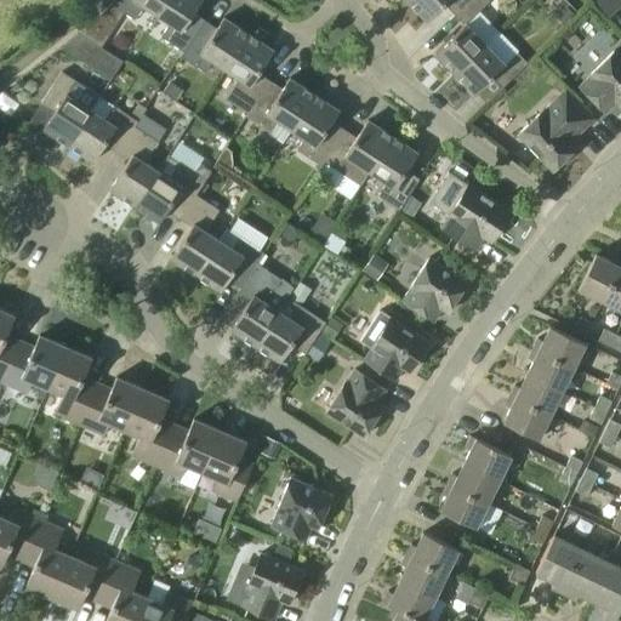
[(157,15),(166,0),(114,0),(112,5),(91,22),(92,23),(109,34),(124,12),(135,20),(143,6),(157,15)]
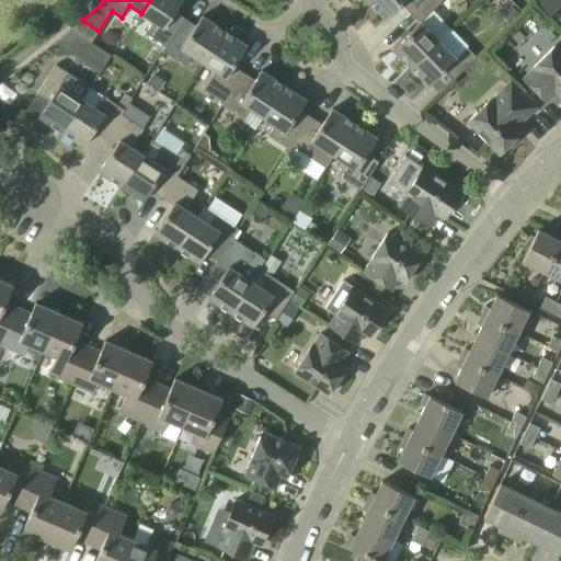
[(167,47),(185,19),(175,12),(182,0),(150,0),(141,13),(153,21),(146,33),(165,46),(167,47)]
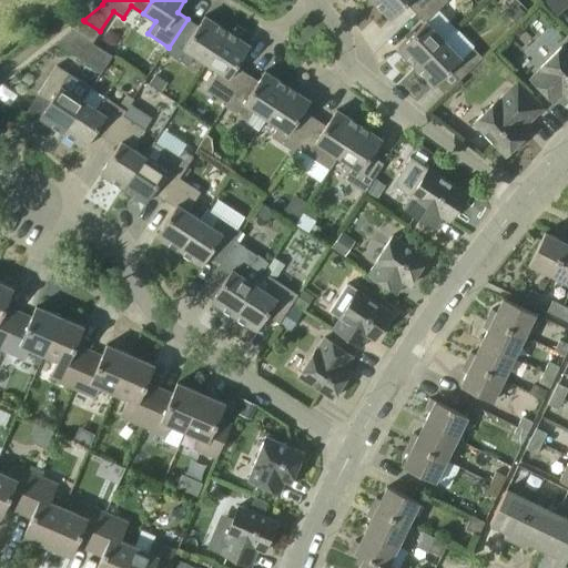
[(428,0),(373,0),(373,1),(391,20),(407,4),(416,13),(428,0)]
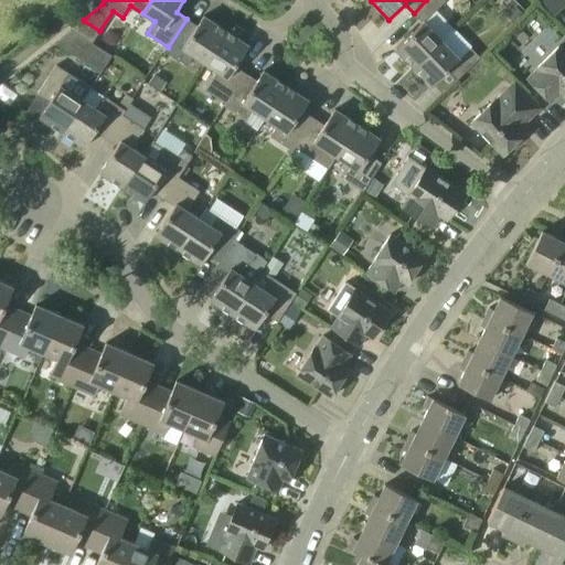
[(414,67),(441,41),(424,22),(446,0),(445,0),(426,0),(414,13),(423,23),(396,49),(414,67)]
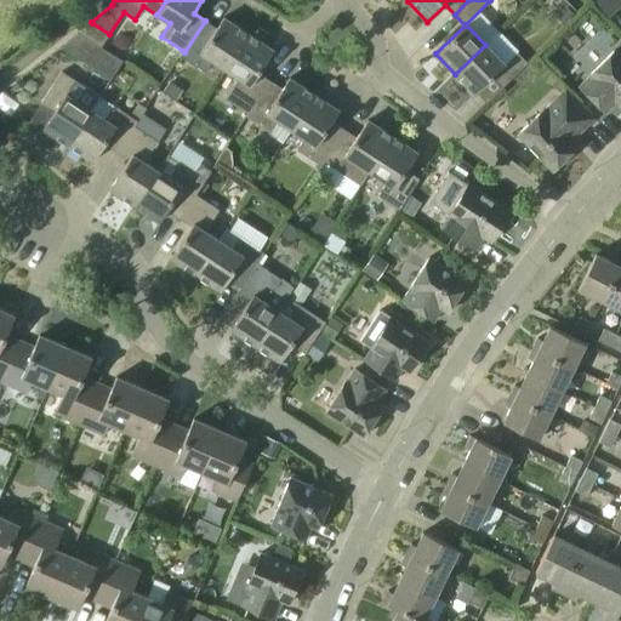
[(226,69),(249,34),(223,17),(217,28),(205,21),(184,52),(183,51),(181,56),(205,72),(214,61),(226,69)]
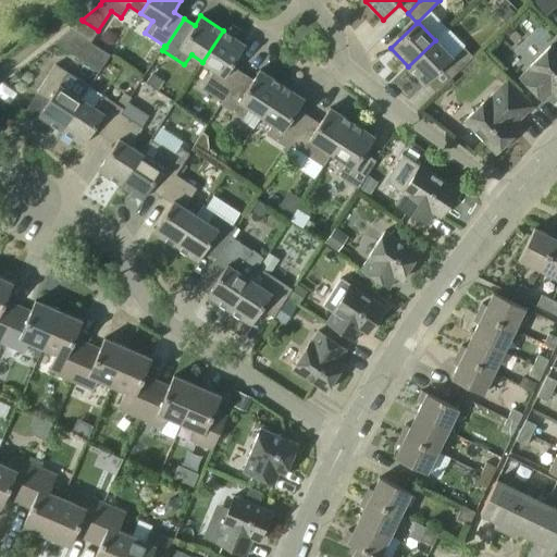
[(83,21),(72,31),(90,42),(99,31),(98,31),(83,21)]
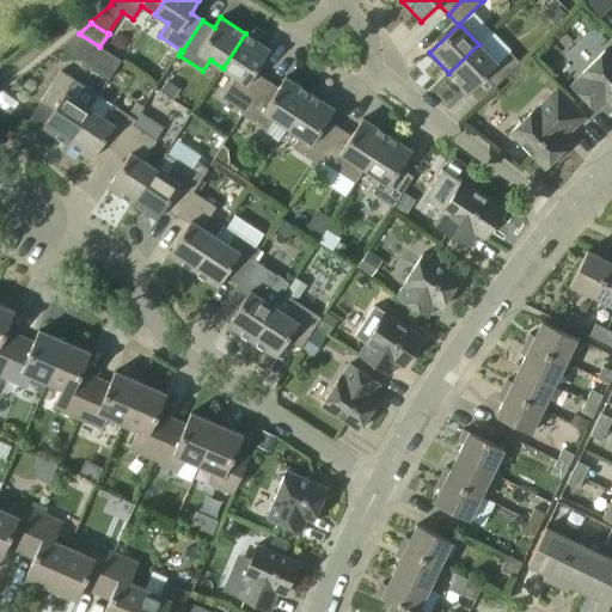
[(245,112),(267,80),(255,72),(269,49),(245,34),(222,68),(236,77),(221,97),(244,111),(245,112)]
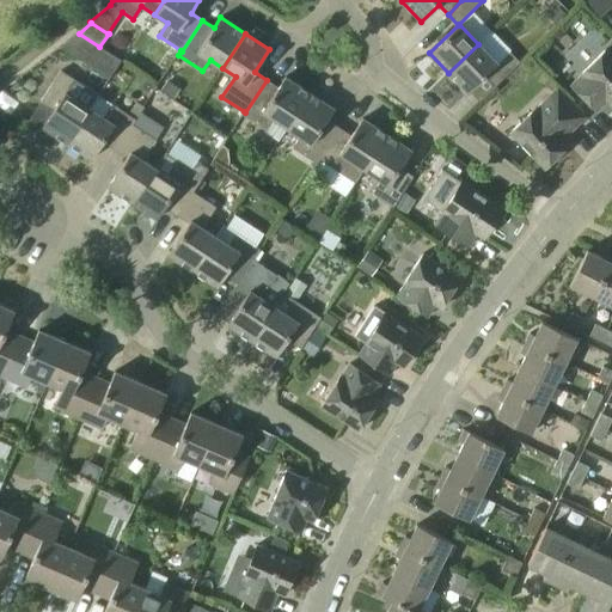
[(478,44),(448,73),(467,93),(485,77),(495,86),(520,62),(509,51),(497,63),(478,44)]
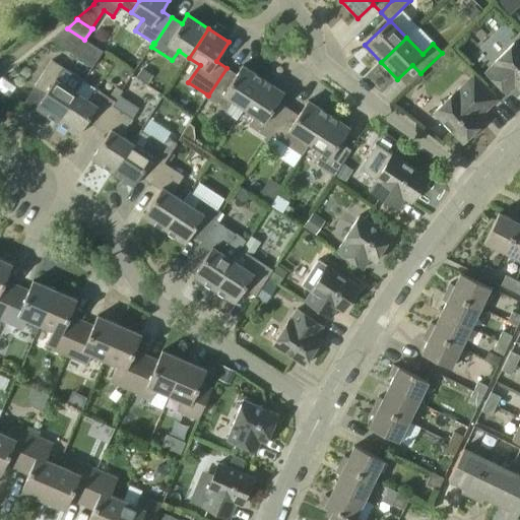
[(103,52),(84,40),(74,55),(92,67),(103,52)]
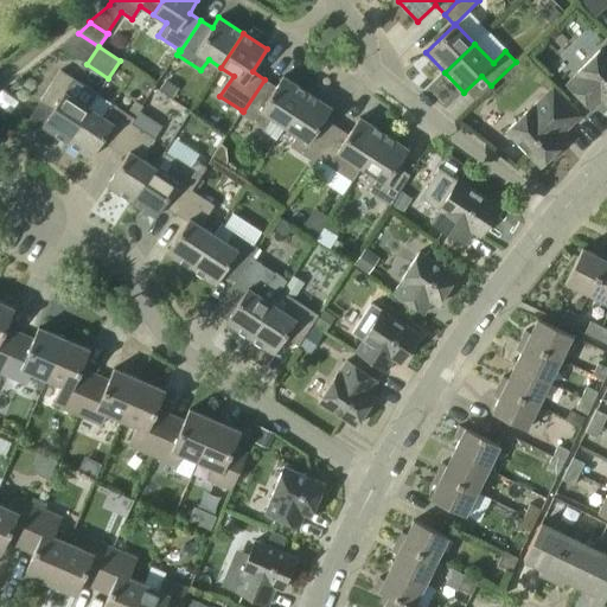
[(592,110),(602,101),(606,95),(606,55),(601,49),(576,74),(566,84),(592,110)]
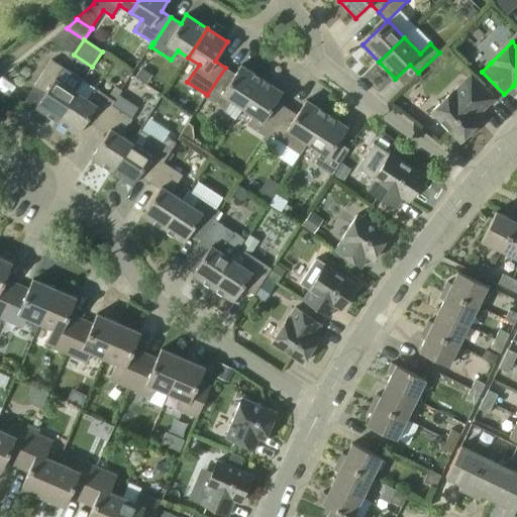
[(57,121),(76,91),(65,84),(73,73),(52,60),(34,86),(45,93),(36,107),(57,121)]
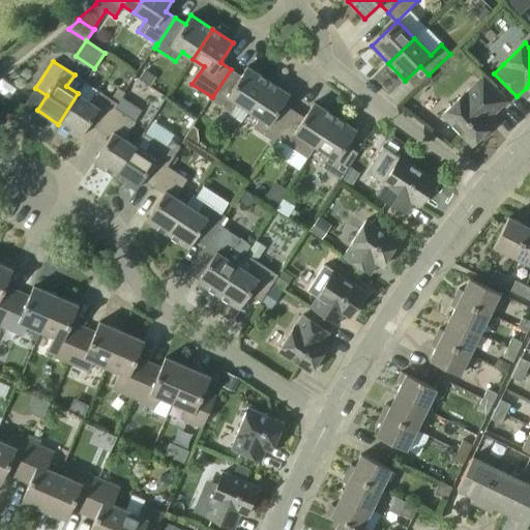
[(248,111),(268,81),(246,66),(241,76),(231,69),(212,97),(211,96),(210,98),(231,113),(237,104),(248,111)]
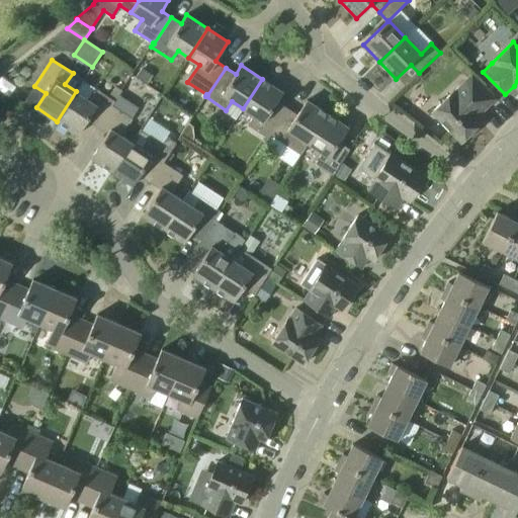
[(270,134),(287,107),(277,101),(283,92),(262,79),(243,108),(254,115),(248,124),(268,139),(271,135),(270,134)]
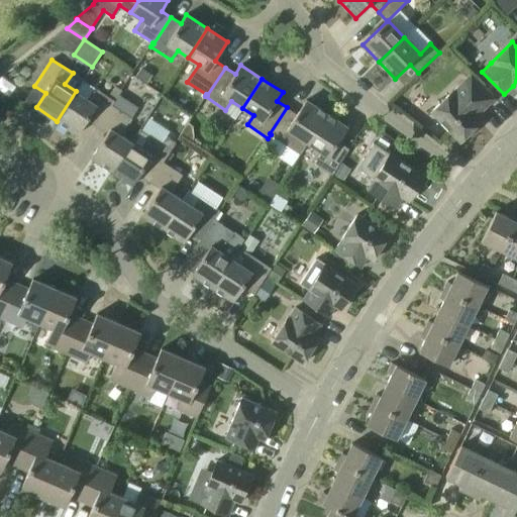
[(488,107),(463,82),(452,92),(452,91),(430,112),(459,142),(483,119),(479,115),(488,107)]
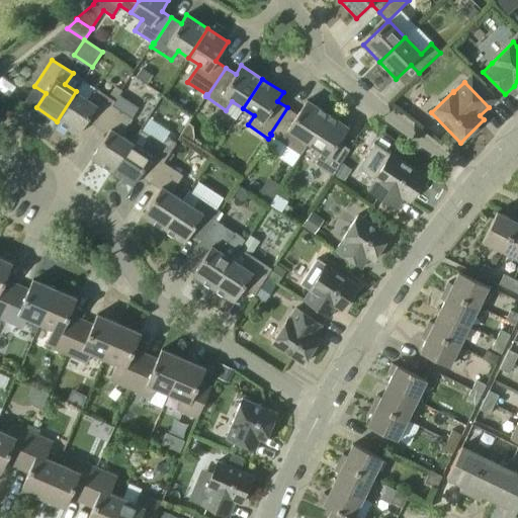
[(115,85),(108,96),(114,100),(118,94),(121,90),(115,85)]
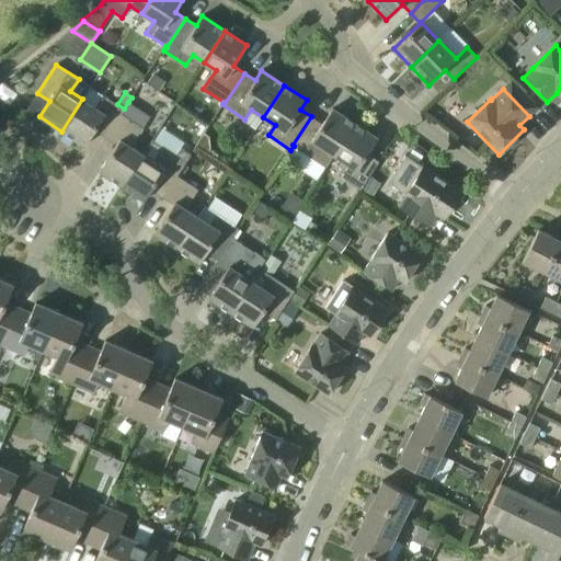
[(124,109),(117,104),(102,94),(94,106),(82,99),(61,132),(84,146),(94,130),(105,137),(121,113),(124,109)]
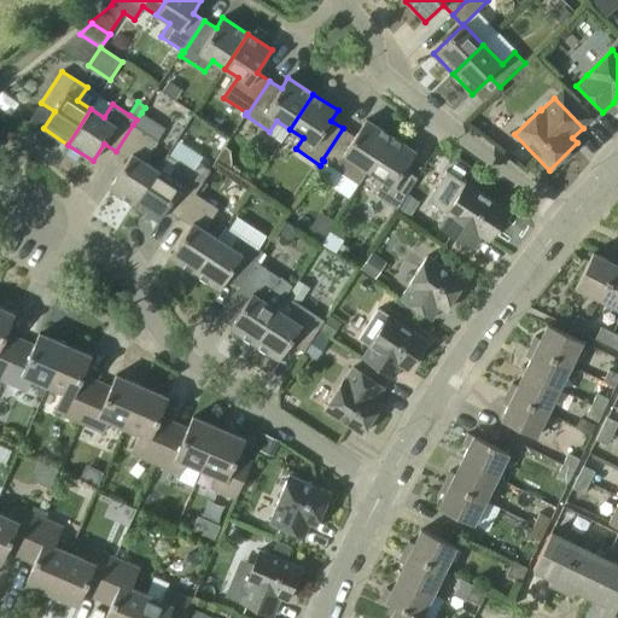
[(368,170),(391,135),(366,120),(355,136),(343,128),(322,159),(324,161),(347,175),(355,162),(368,170)]
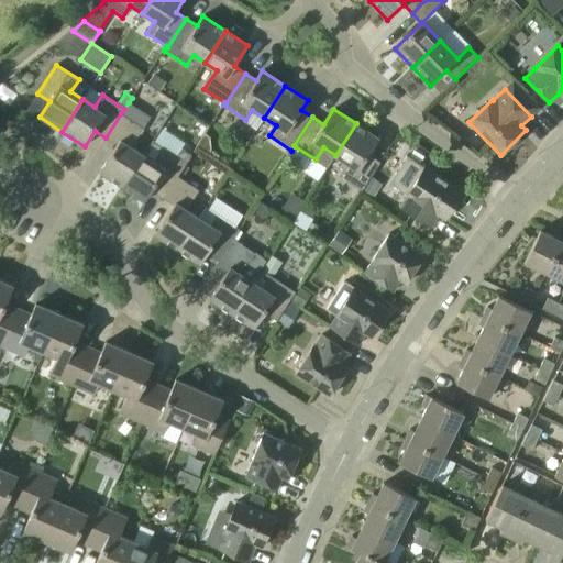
[(143,128),(121,113),(106,138),(117,145),(99,172),(122,187),(143,154),(131,146),(143,128)]
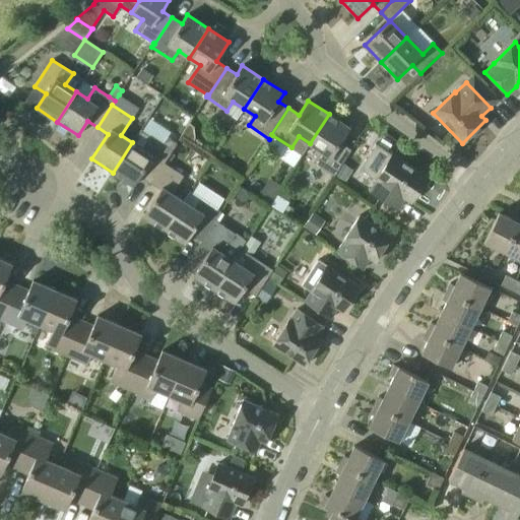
[(334,176),(342,163),(351,149),(340,142),(349,128),(329,114),(310,143),(320,151),(313,163),(334,176)]
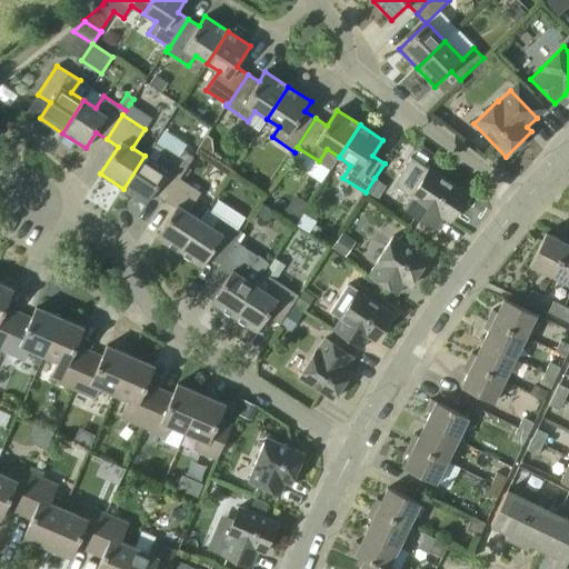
[(180,178),(186,169),(193,157),(183,150),(178,158),(153,142),(145,156),(123,189),(147,203),(153,192),(165,200),(179,178),(180,178)]
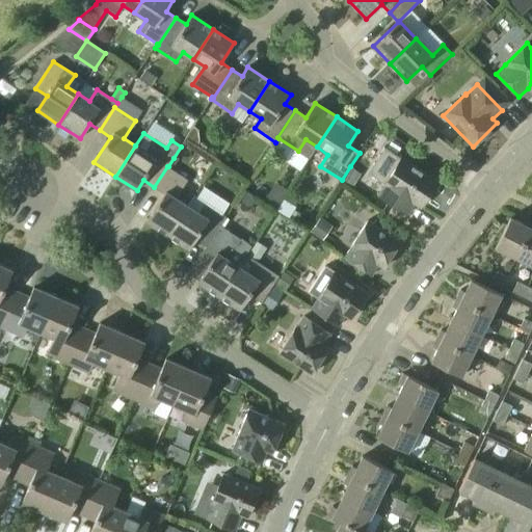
[(421,207),(424,202),(437,181),(387,148),(386,149),(388,151),(373,174),(388,184),(387,185),(387,186),(380,196),(407,214),(415,204),(421,207)]
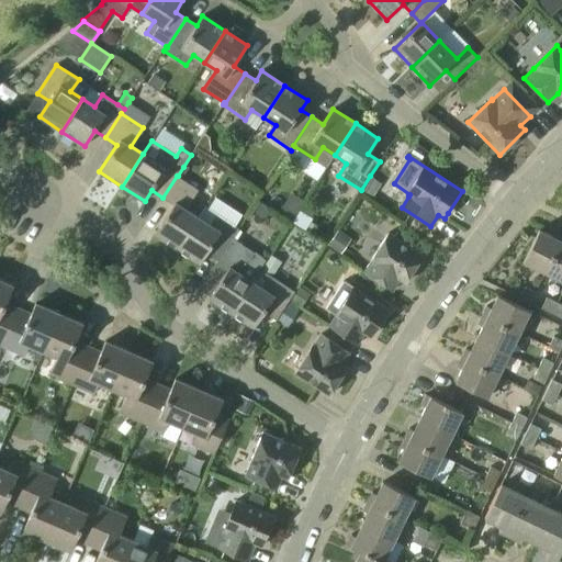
[(199,190),(178,176),(177,176),(163,198),(173,205),(155,234),(177,249),(198,216),(186,209),(199,190)]
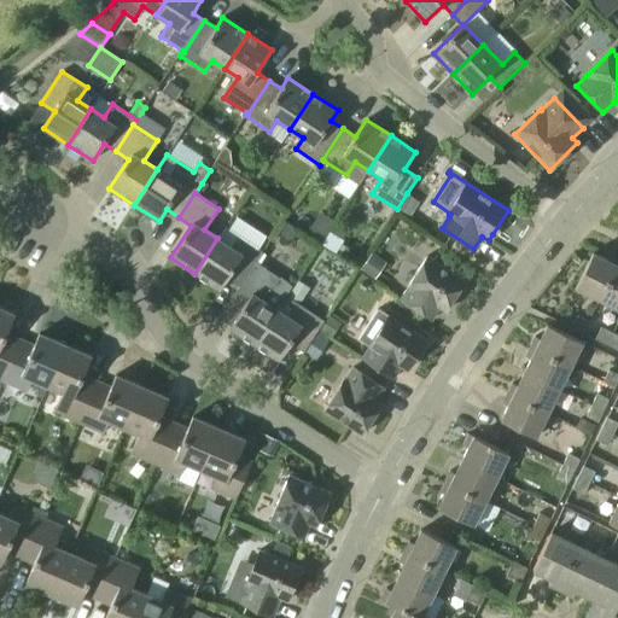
[(419,202),(407,193),(397,209),(409,216),(419,202)]
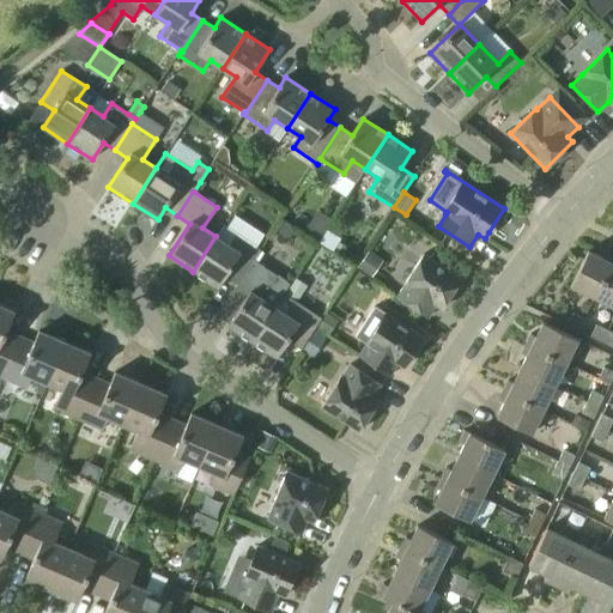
[(317,237),(331,218),(317,210),(304,229),(317,237)]
